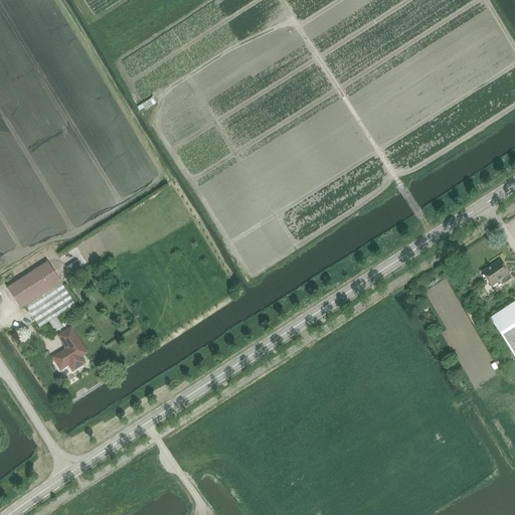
[(492,288),(509,277),(499,261),(482,273),(492,288)]
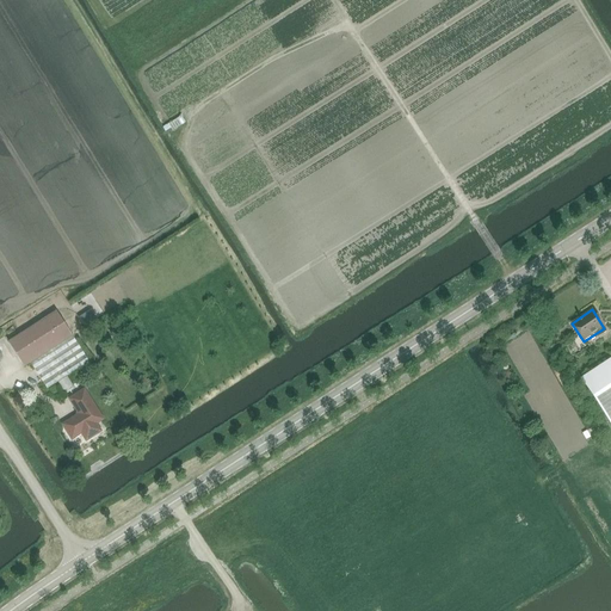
[(24,366),(30,363),(72,335),(73,335),(56,312),(8,343),(24,366)]
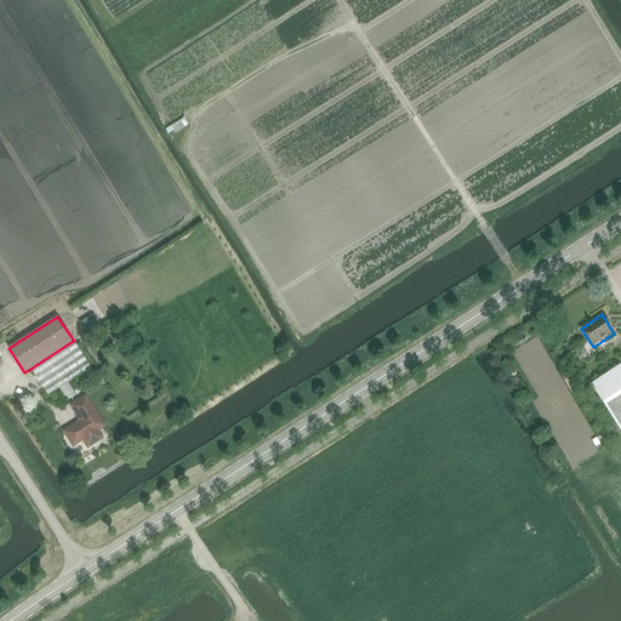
[(90,368),(73,341),(30,369),(47,396),(90,368)]
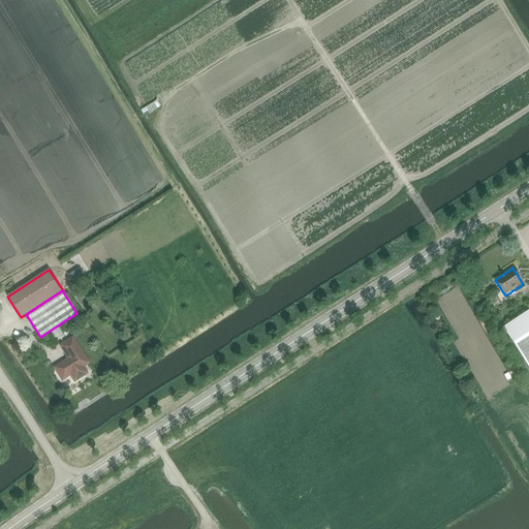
[(528,367),(528,310),(502,328),(528,367)]
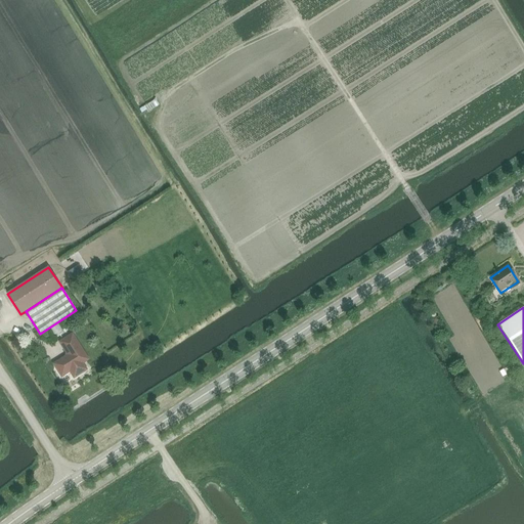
[(58,324),(50,329),(55,337),(62,332),(58,324)]
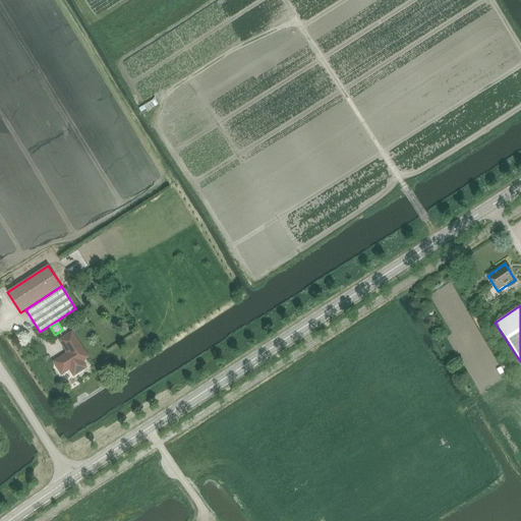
[(73,375),(85,367),(84,366),(83,367),(80,362),(88,357),(71,333),(59,341),(66,351),(67,351),(66,355),(65,355),(54,362),(61,374),(69,369),(73,375)]
